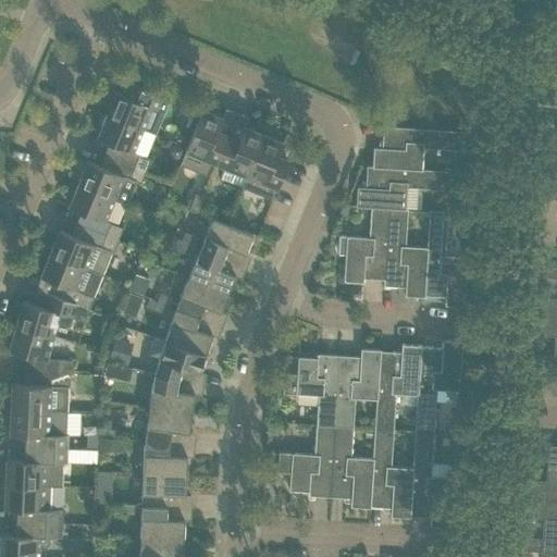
[(115,90),(106,114),(141,128),(145,121),(151,106),(148,104),(115,90)]
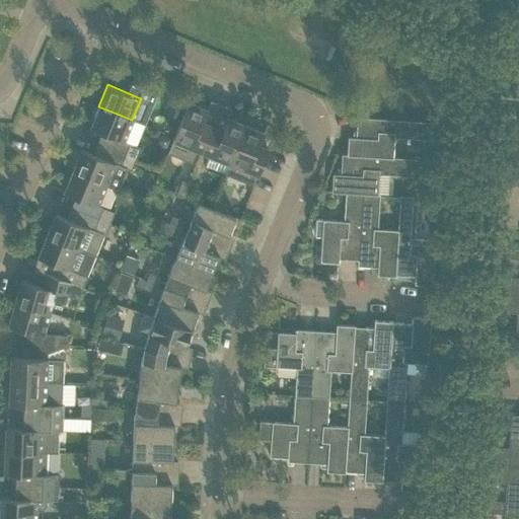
[(180,121),(172,138),(167,150),(191,159),(196,148),(202,150),(211,126),(201,122),(206,109),(188,102),(187,103),(180,121)]
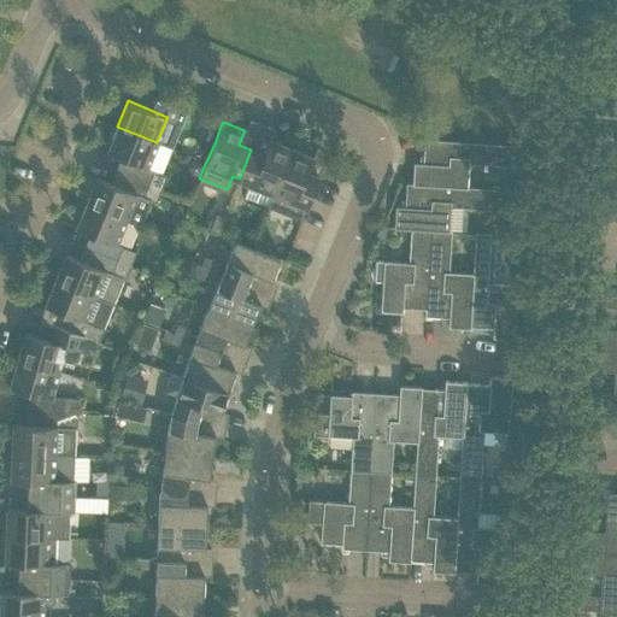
[(117,127),(106,152),(122,158),(129,160),(124,174),(160,188),(166,176),(147,168),(157,142),(117,127)]
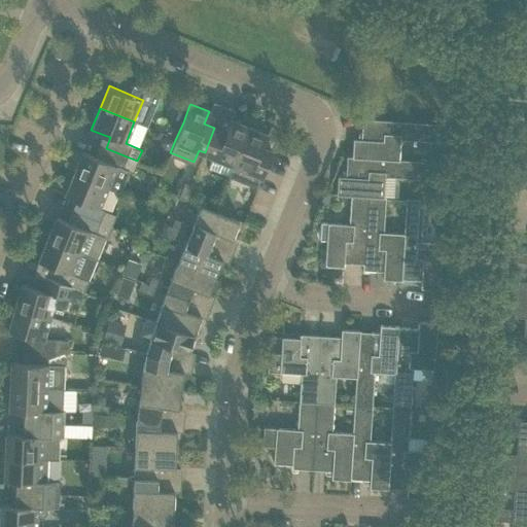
[(353,139),(352,156),(398,160),(399,139),(449,142),(450,125),(362,118),(360,139),(353,139)]
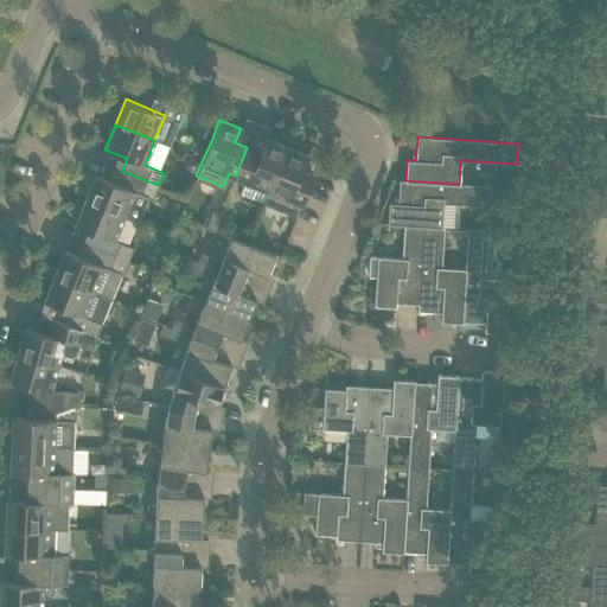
[(247,147),(236,176),(238,177),(242,178),(243,179),(238,192),(263,203),(268,189),(286,147),(266,138),(260,152),(250,148),(247,147)]
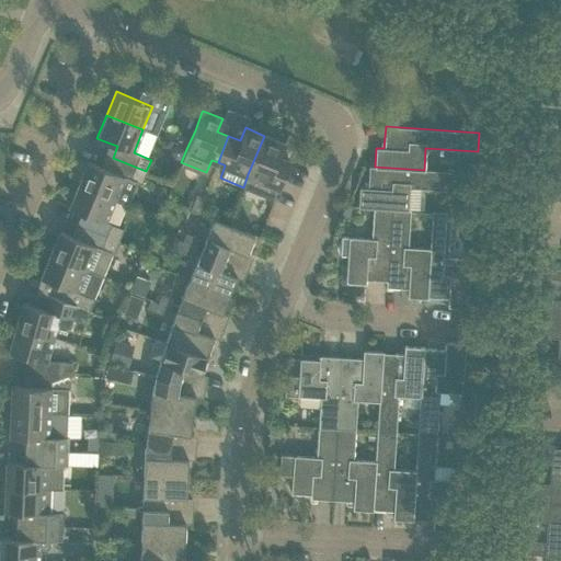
[(248,174),(243,187),(274,199),(289,161),(278,157),(284,144),(264,136),(248,174)]
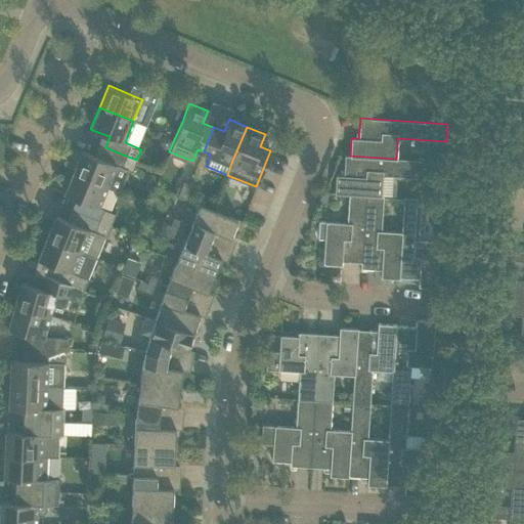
[(168,150),(173,139),(162,135),(160,140),(163,148),(168,150)]
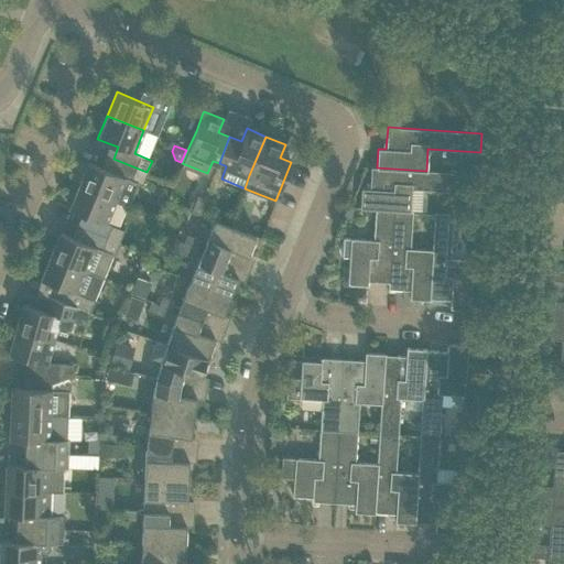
[(88,162),(78,185),(116,201),(125,177),(142,185),(147,172),(114,159),(109,171),(88,162)]
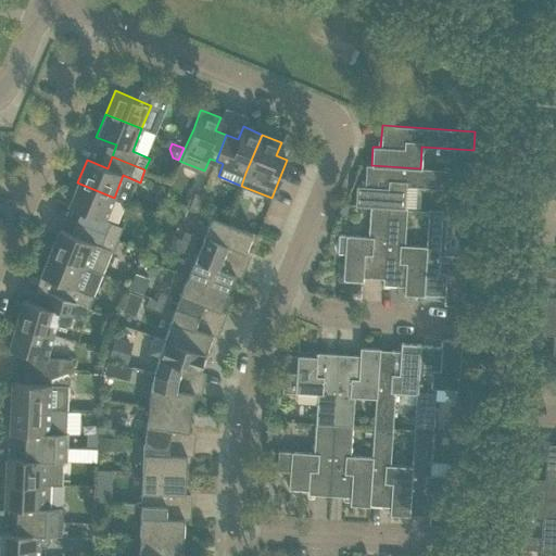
[(371,165),(365,165),(364,187),(355,186),(354,205),(369,206),(388,207),(404,209),(404,207),(405,187),(450,190),(450,186),(451,171),(420,168),(371,165)]
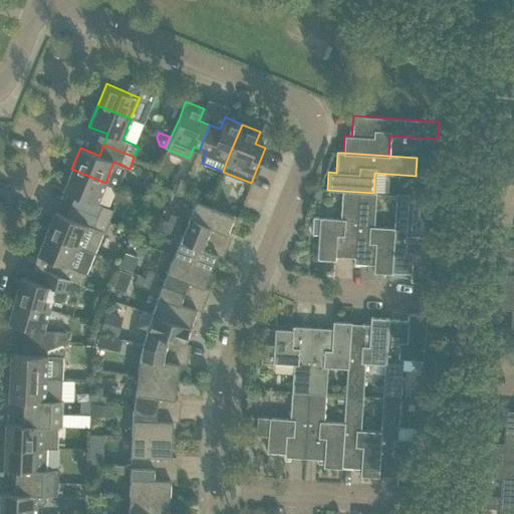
[(417,158),(416,172),(429,172),(430,159),(417,158)]
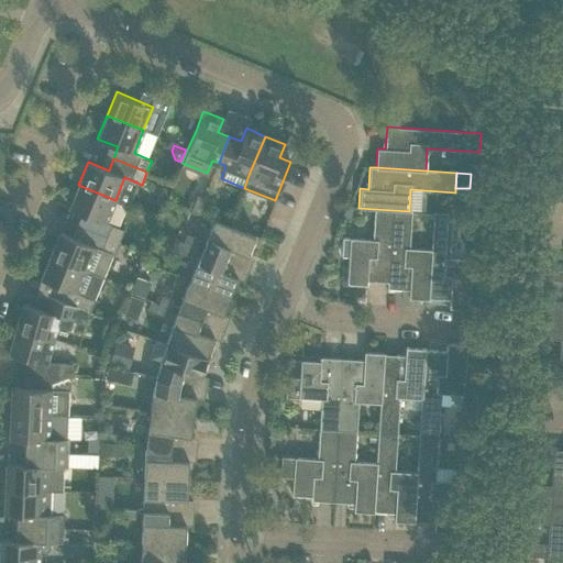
[(78,185),(69,208),(89,217),(85,229),(118,242),(123,230),(106,223),(116,200),(78,185)]
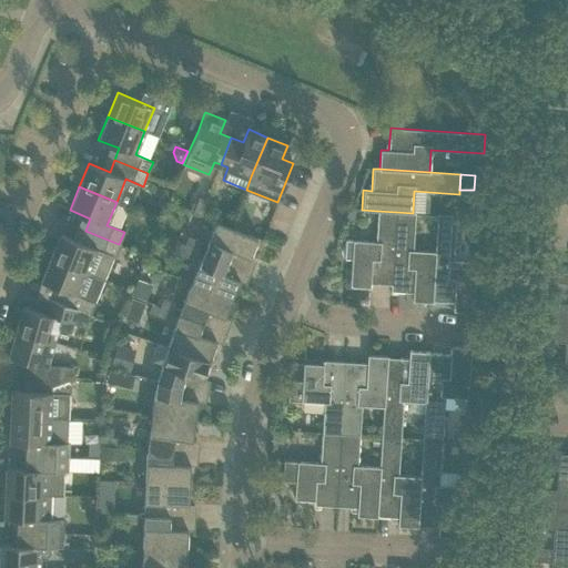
[(200,215),(206,200),(199,196),(192,212),(200,215)]
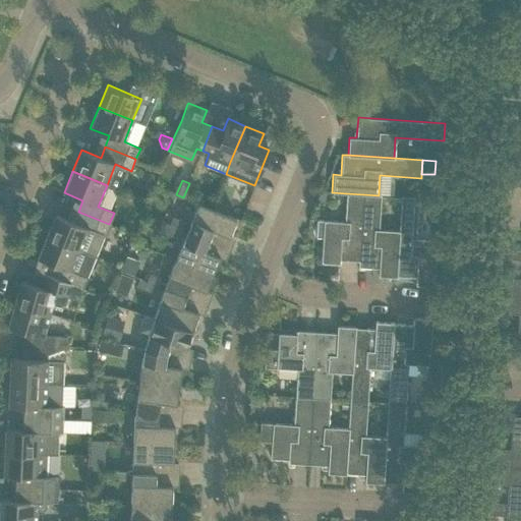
[(196,186),(189,183),(183,197),(190,199),(196,186)]
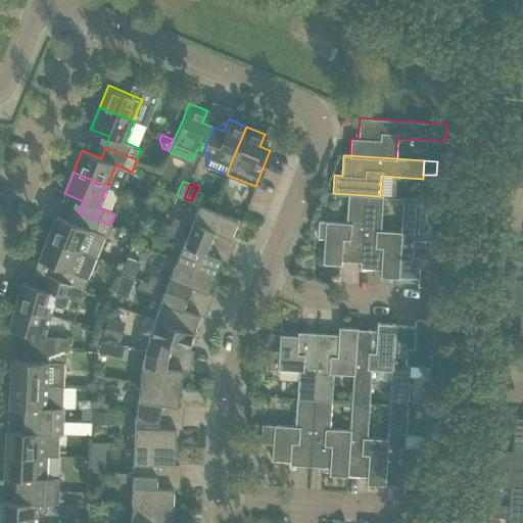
[(321,193),(318,201),(329,201),(329,193),(321,193)]
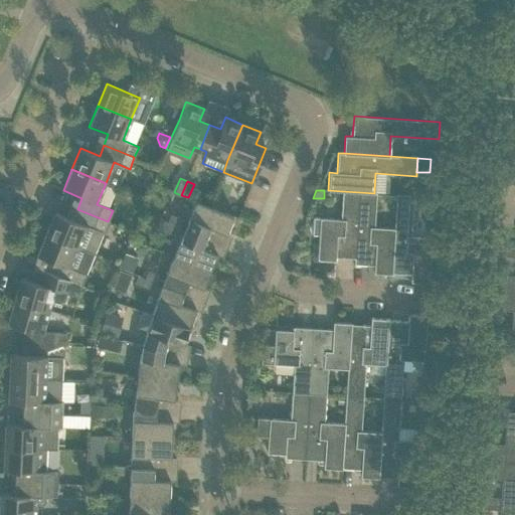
[(342,191),(341,219),(313,217),(312,234),(319,234),(317,260),(335,261),(336,258),(354,259),(355,259),(359,192),(342,191)]
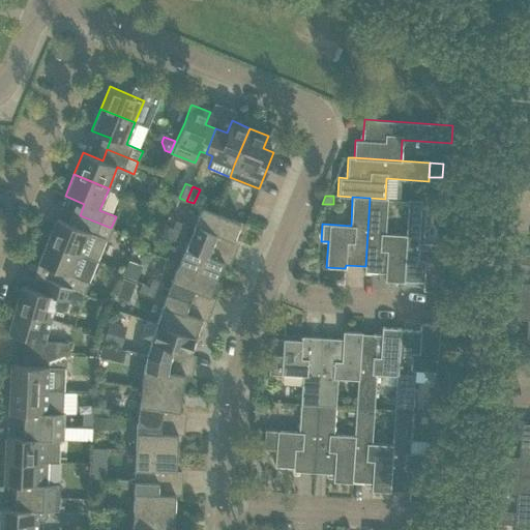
[(365,266),(364,266),(364,271),(385,273),(384,281),(403,282),(406,235),(385,234),(387,198),(385,198),(385,199),(370,198),(365,266)]
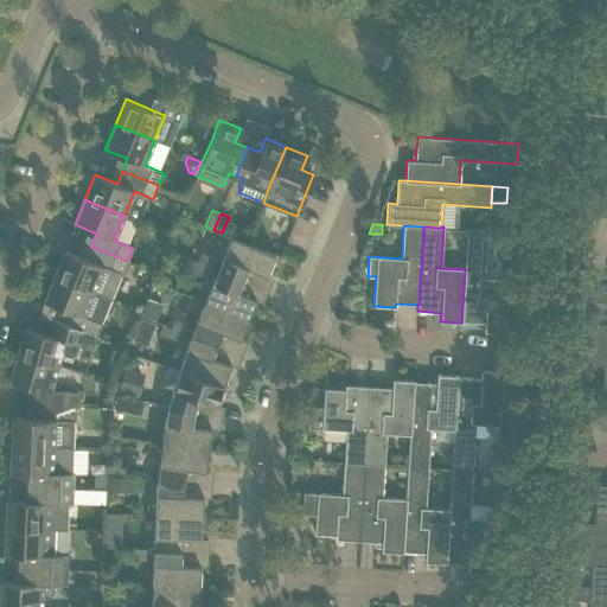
[(465,269),(461,323),(462,323),(462,321),(485,323),(484,332),(505,333),(509,280),(485,278),(487,230),(467,229),(465,269)]
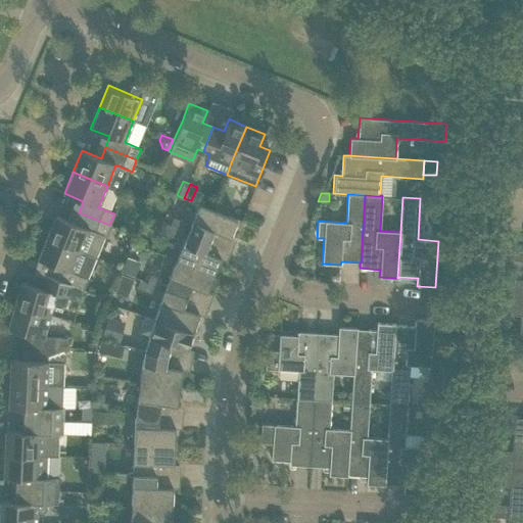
[(216,201),(212,209),(218,211),(225,215),(229,207),(216,201)]
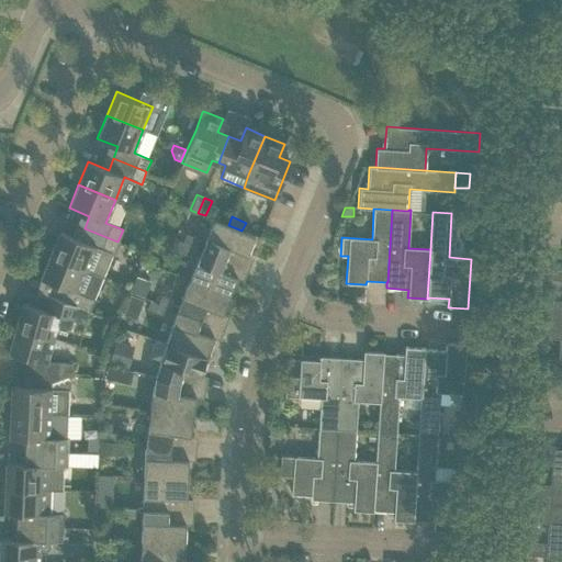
[(234,227),(228,225),(213,218),(201,249),(225,259),(229,247),(246,255),(255,235),(242,231),(234,227)]
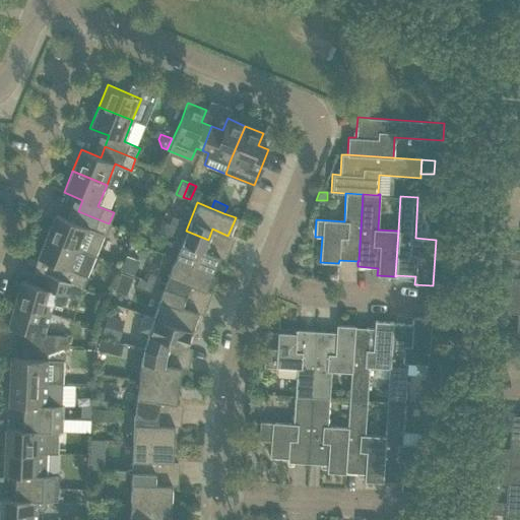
[(55,214),(46,236),(94,256),(104,235),(105,235),(109,223),(78,211),(73,221),(55,214)]
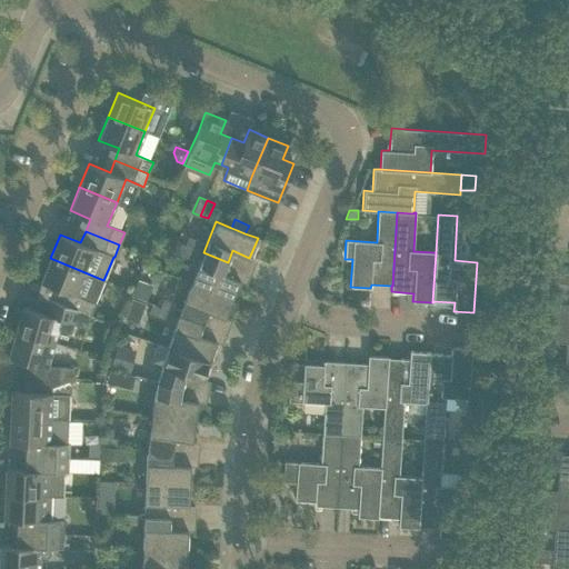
[(187,246),(199,250),(202,242),(190,237),(187,246)]
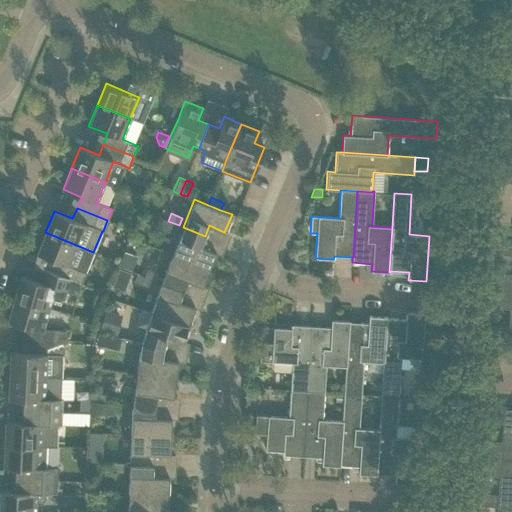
[(163,219),(160,226),(165,228),(176,233),(179,225),(168,221),(163,219)]
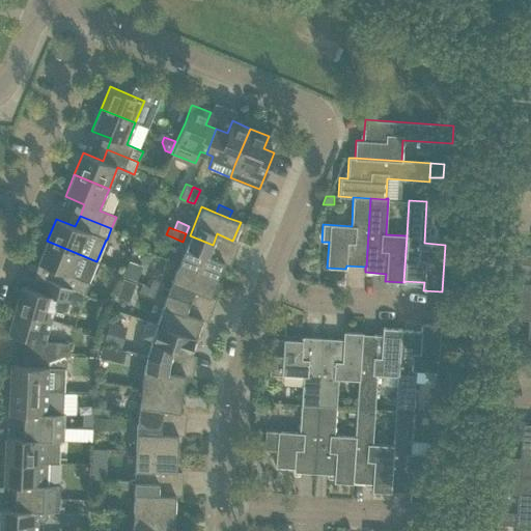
[(190,235),(178,263),(217,279),(224,262),(207,255),(213,245),(190,235)]
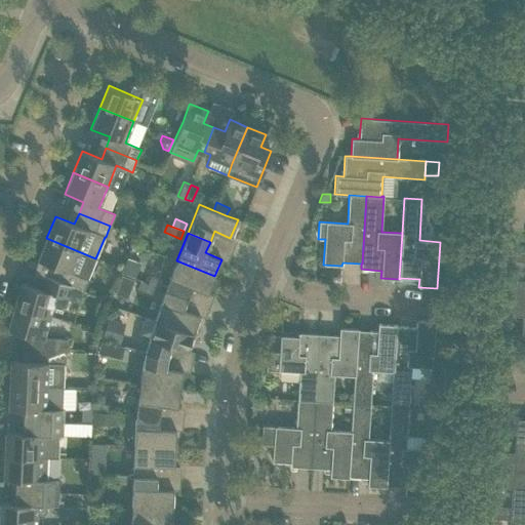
[(95,258),(46,238),(38,259),(57,268),(53,278),(83,291),(88,280),(87,279),(95,258)]
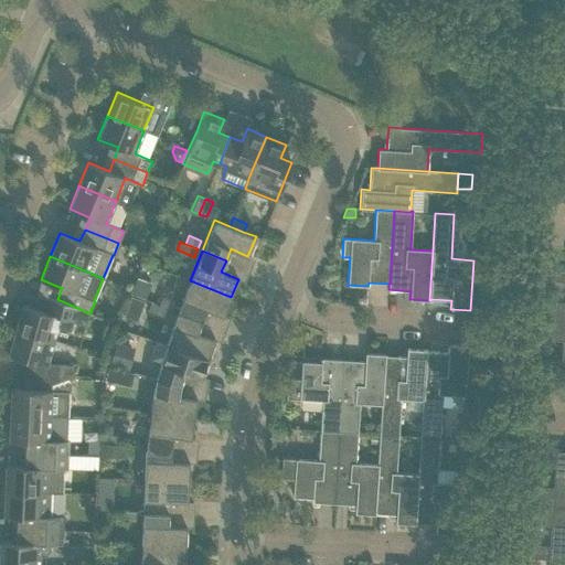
[(179,309),(178,311),(202,321),(202,318),(206,309),(223,316),(231,297),(190,280),(179,309)]
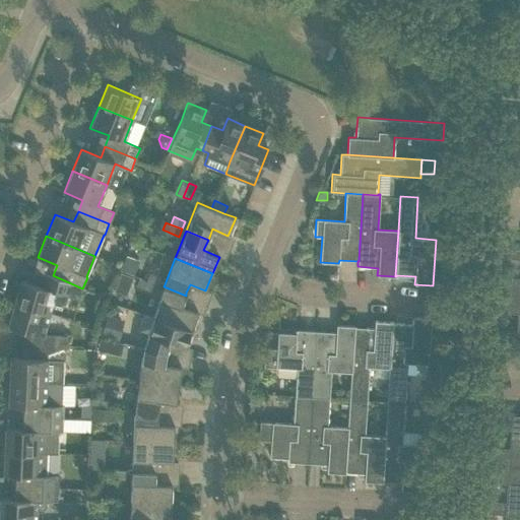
[(41,286),(20,280),(14,303),(49,313),(53,301),(64,305),(67,295),(78,300),(82,288),(53,275),(45,272),(41,286)]
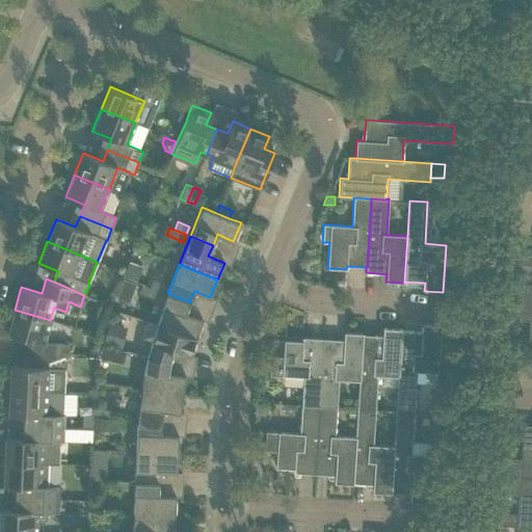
[(154,280),(151,287),(162,292),(165,284),(154,280)]
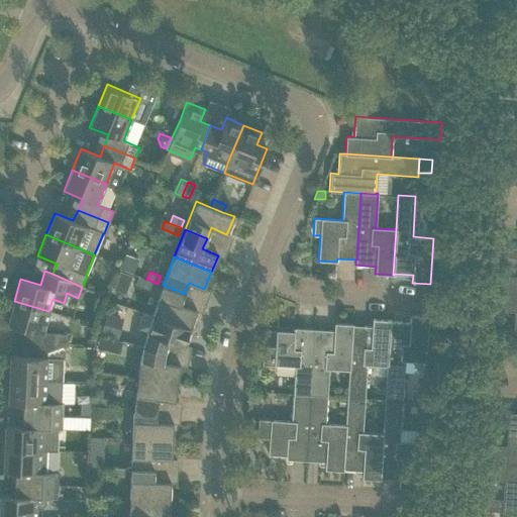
[(137,276),(135,284),(143,287),(154,291),(158,284),(146,279),(137,276)]
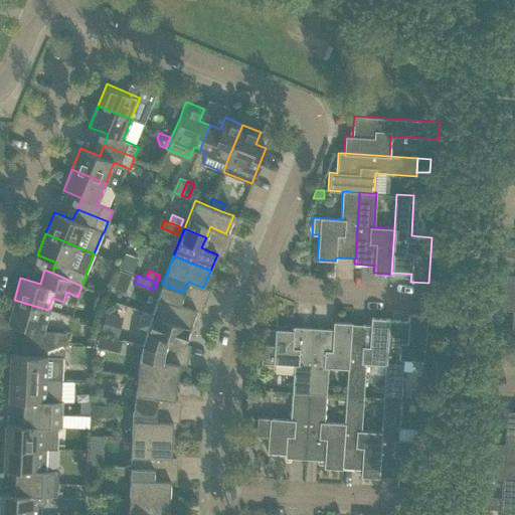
[(162,284),(161,288),(152,313),(190,326),(196,309),(180,304),(184,293),(162,284)]
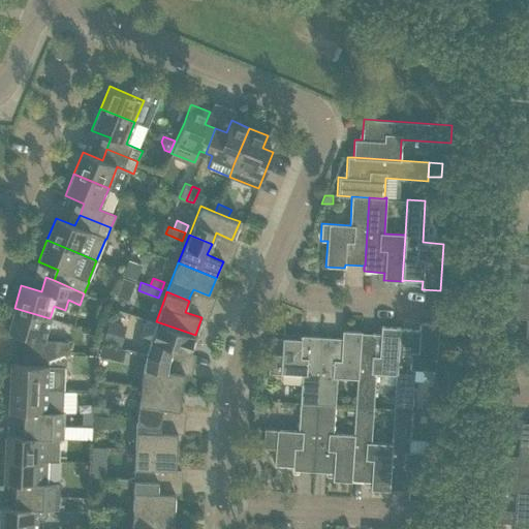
[(50,318),(14,308),(8,331),(27,336),(27,352),(66,354),(66,343),(48,342),(43,341),(50,318)]
